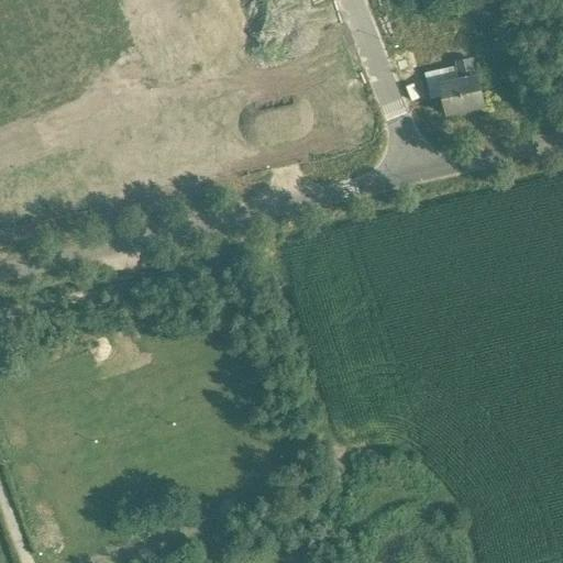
[(456,68),(426,74),(431,100),(444,97),(448,114),(485,107),(478,77),(476,78),(473,59),(455,64),(456,68)]
